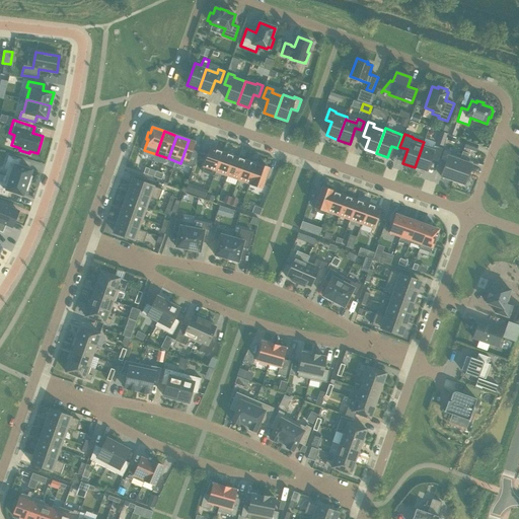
[(189,140),(180,163),(193,167),(198,152),(192,150),(195,142),(189,140)]
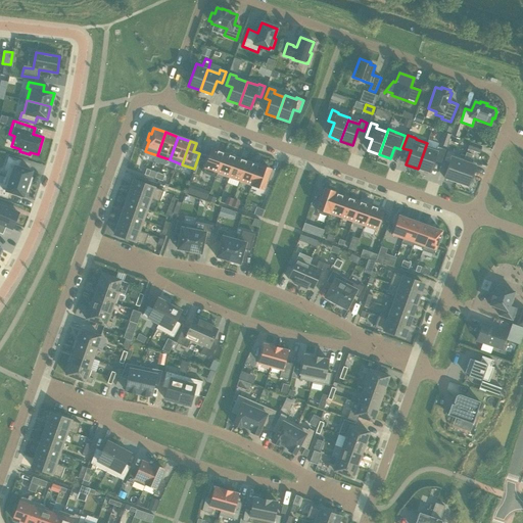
[(481,146),(470,142),(467,149),(479,153),(481,146)]
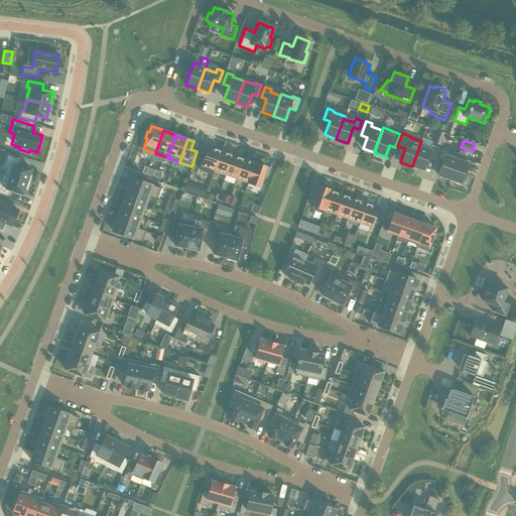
[(420,143),(412,166),(423,170),(427,158),(435,160),(439,148),(431,145),(430,147),(420,143)]
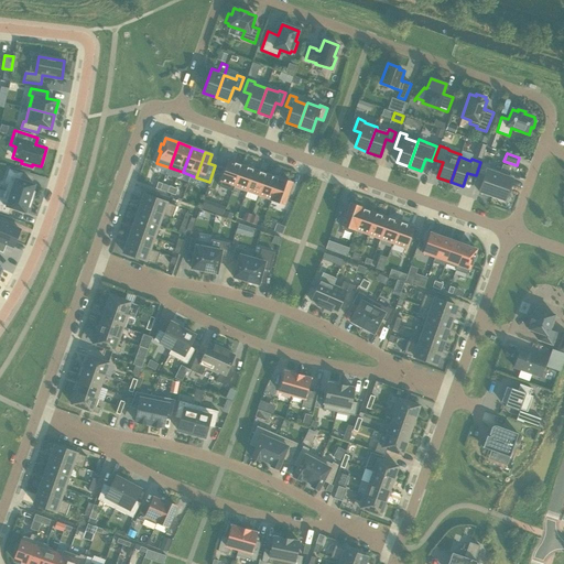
[(241,165),(228,161),(219,186),(232,192),(235,186),(234,186),(241,165)]
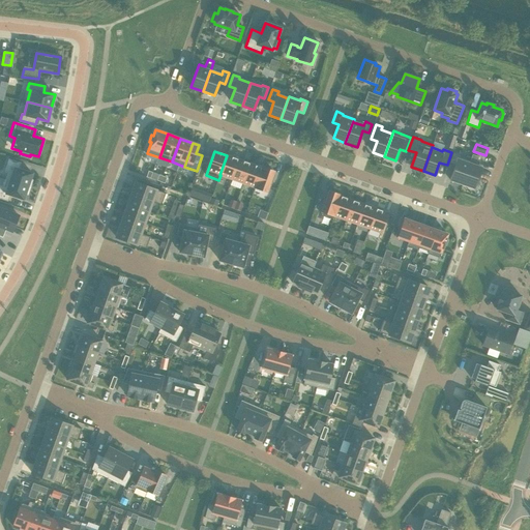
[(460,155),(453,153),(450,163),(455,165),(450,180),(462,184),(470,162),(470,160),(460,157),(460,155)]
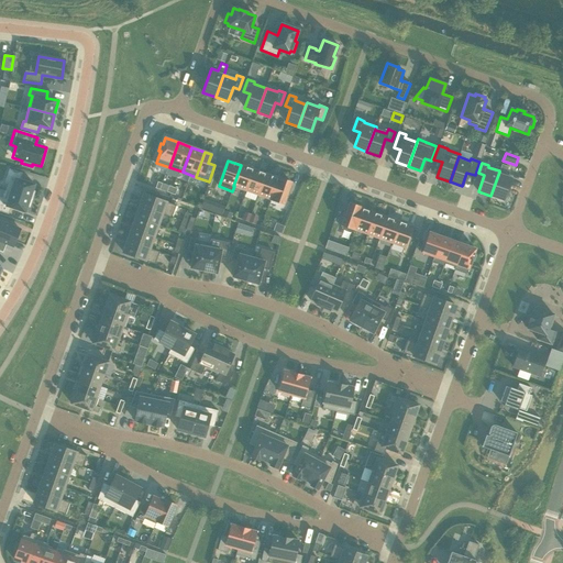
[(501,164),(499,170),(499,172),(490,196),(504,200),(512,176),(506,174),(508,166),(501,164)]
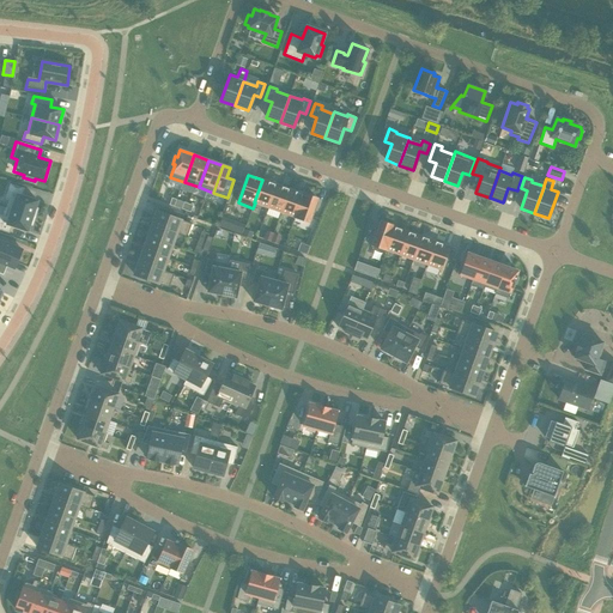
[(275,184),(262,180),(254,202),(255,202),(267,207),(275,184)]
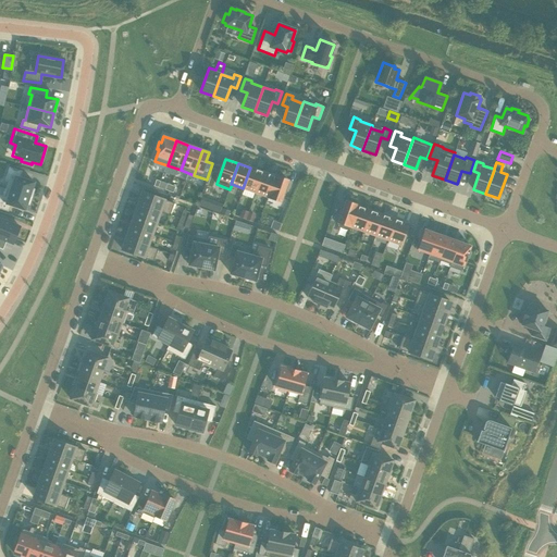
[(9,166),(4,180),(8,181),(5,188),(8,189),(32,197),(34,189),(32,189),(34,183),(20,177),(22,171),(9,166)]
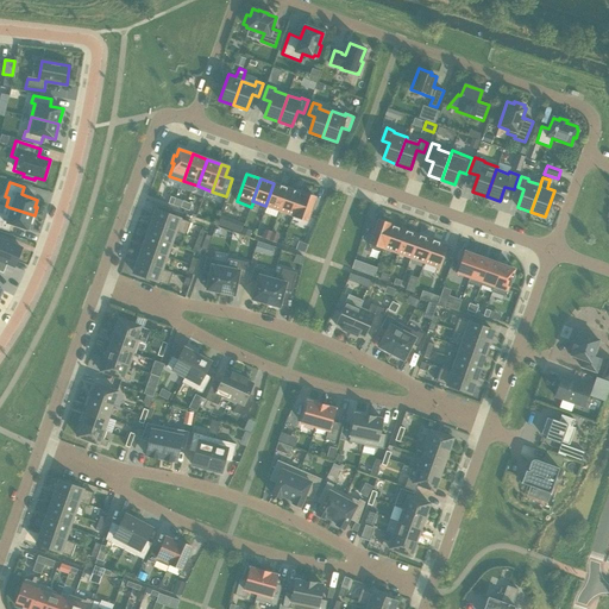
[(288,188),(274,183),(265,206),(280,211),(288,188)]
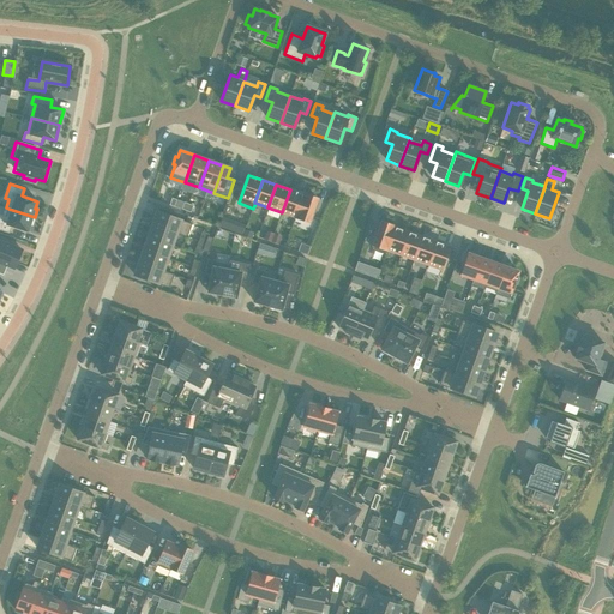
[(304,194),(290,190),(282,212),(295,217),(304,194)]
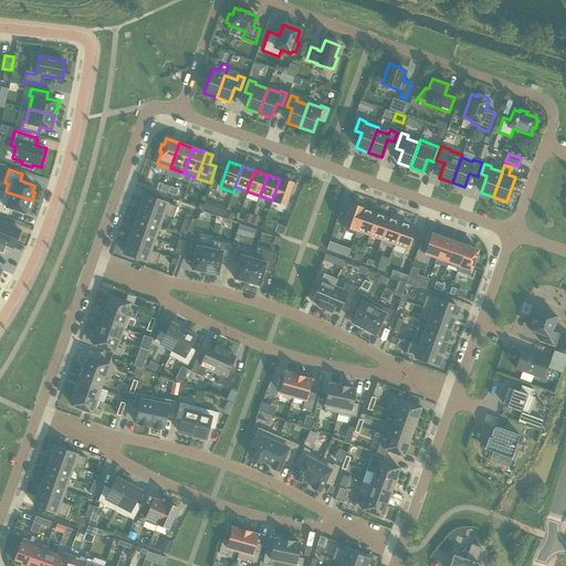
[(293,184),(280,179),(272,200),(285,205),(290,192),(291,192),(293,186),(292,186),(293,184)]
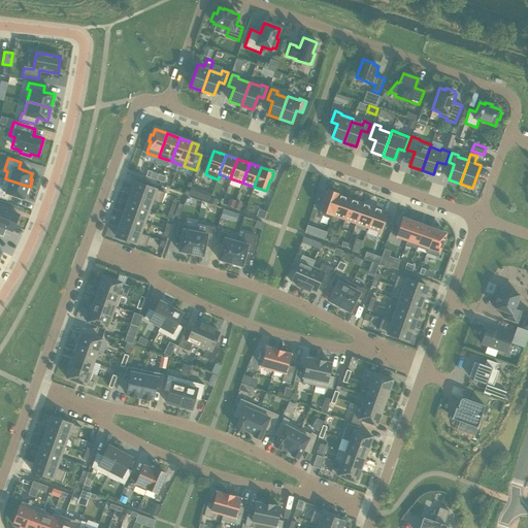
[(0,184),(0,197),(7,200),(9,194),(24,199),(26,193),(28,194),(30,187),(7,179),(5,187),(0,184)]
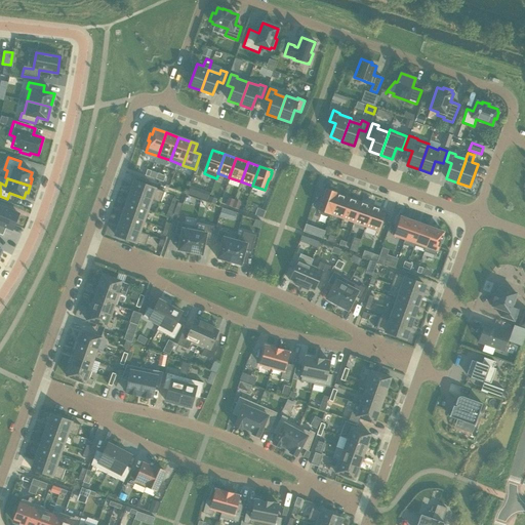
[(131,193),(151,199),(160,203),(164,191),(135,180),(131,193)]
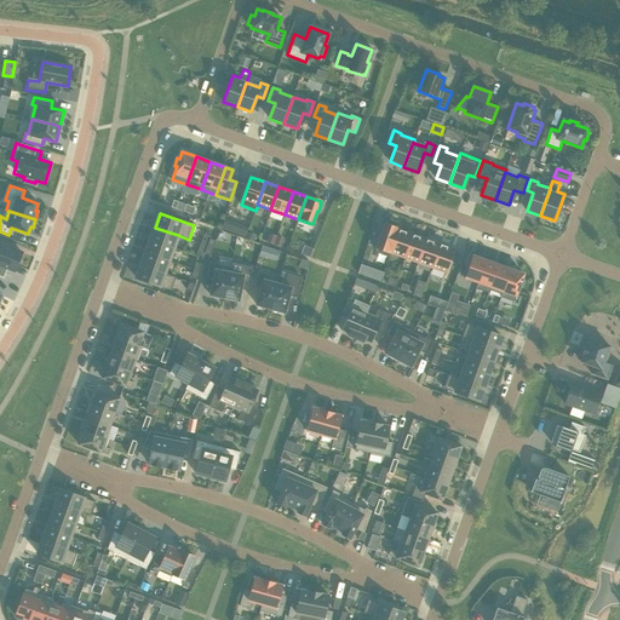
[(233,234),(236,223),(225,219),(222,230),(233,234)]
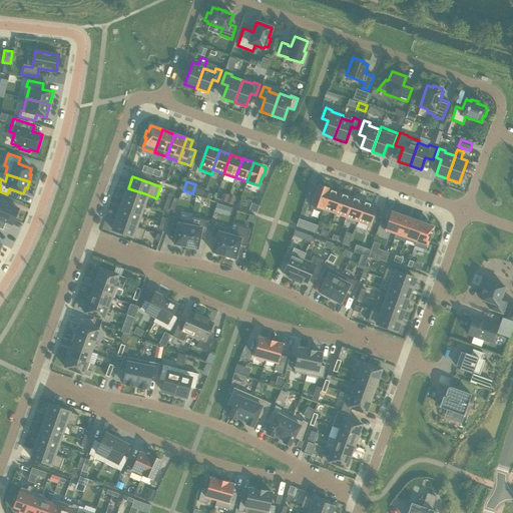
[(331,189),(319,185),(318,187),(317,187),(314,193),(316,193),(311,207),(323,211),(324,209),(331,190),(331,189)]
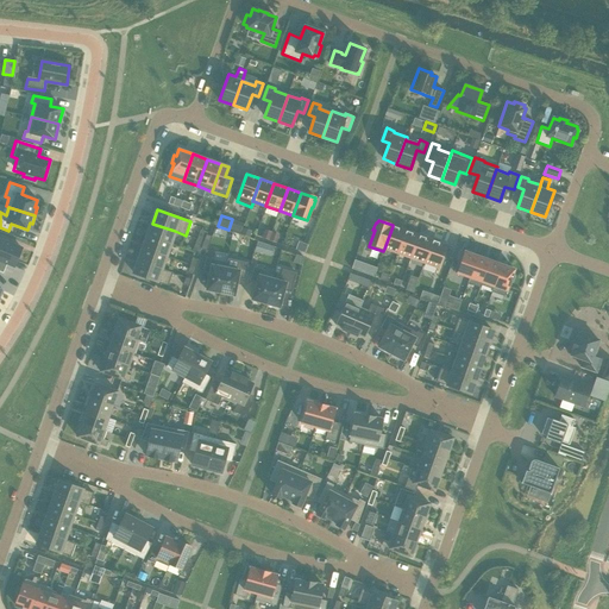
[(148,236),(170,244),(175,231),(152,224),(148,236)]
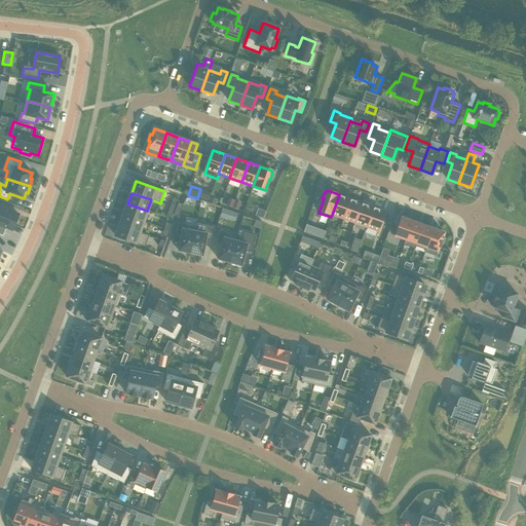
[(349,198),(339,195),(332,215),(343,218),(349,198)]
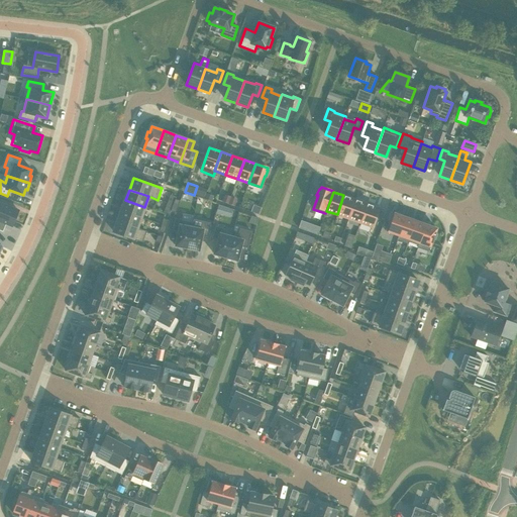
[(355,199),(343,195),(337,214),(348,218),(355,199)]
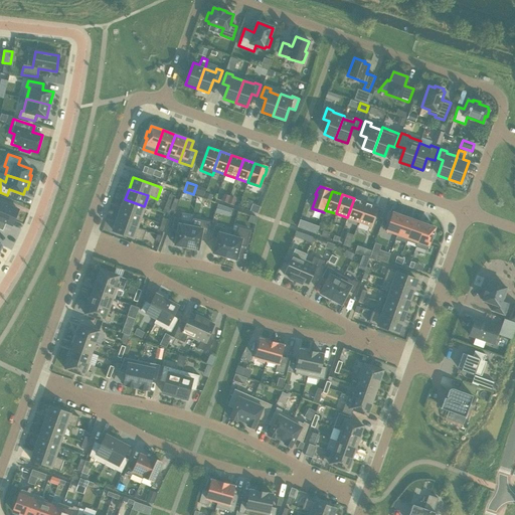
[(365,202),(354,198),(347,217),(358,222),(365,202)]
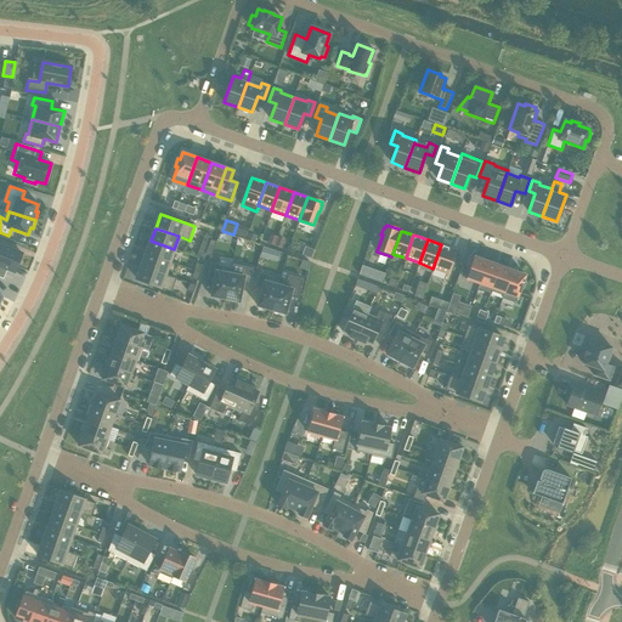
[(146,253),(169,261),(174,249),(151,241),(146,253)]
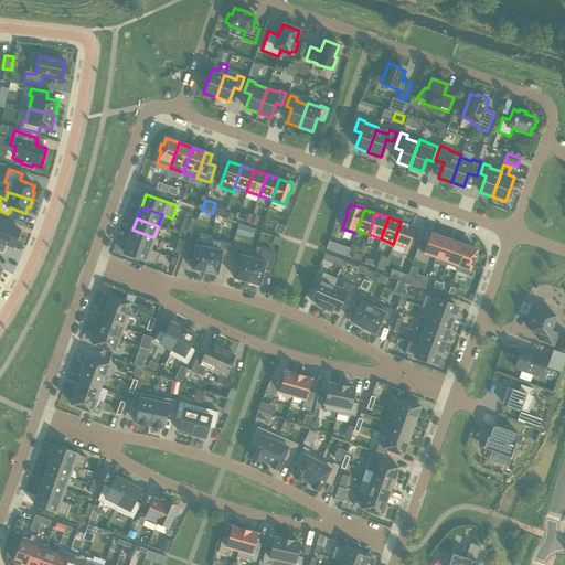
[(0,248),(2,245),(4,246),(4,244),(12,247),(20,230),(0,221),(0,248)]
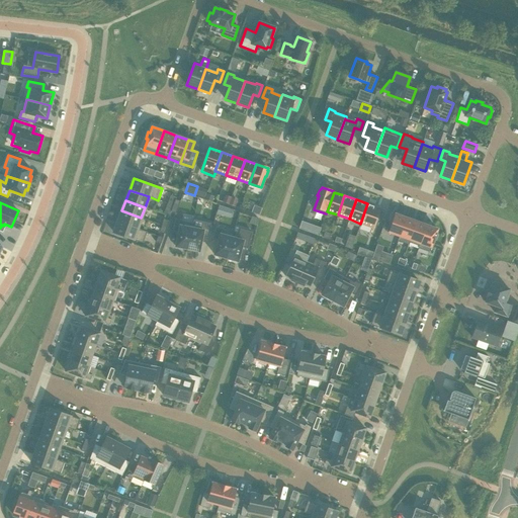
[(379,208),(367,203),(360,224),(372,228),(379,208)]
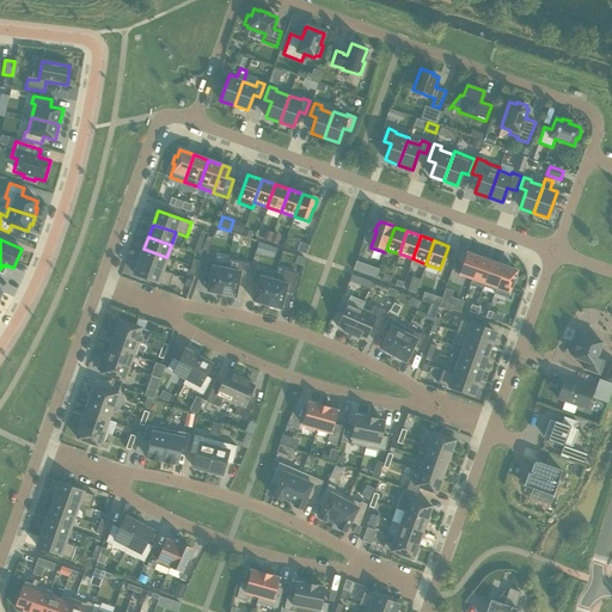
[(258,243),(255,254),(263,255),(265,245),(258,243)]
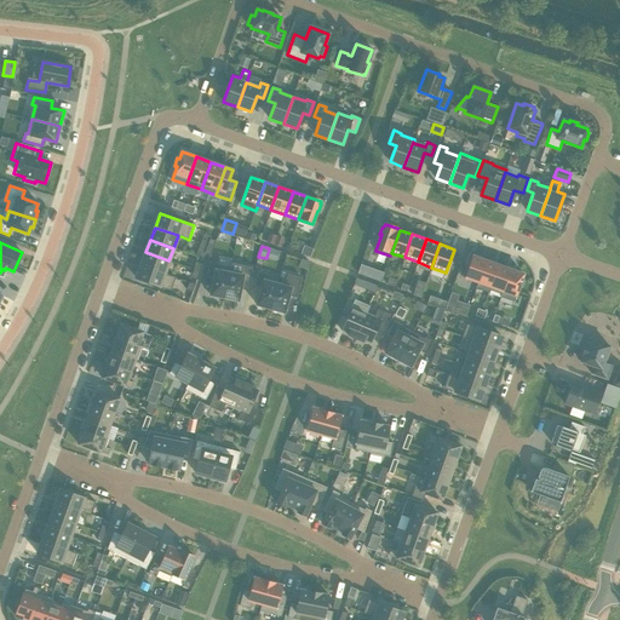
[(141,265),(165,273),(168,260),(145,252),(141,265)]
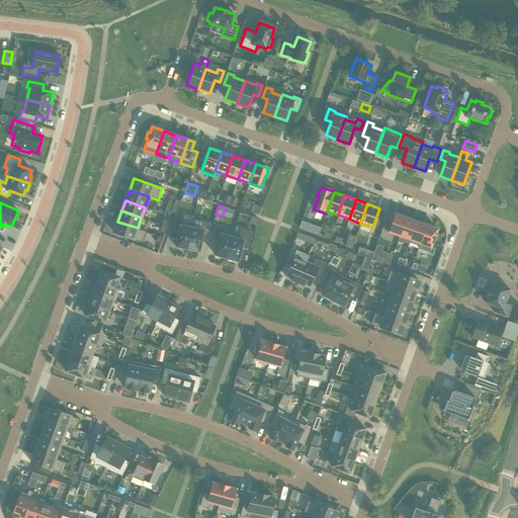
[(407,218),(397,214),(390,234),(400,237),(407,218)]
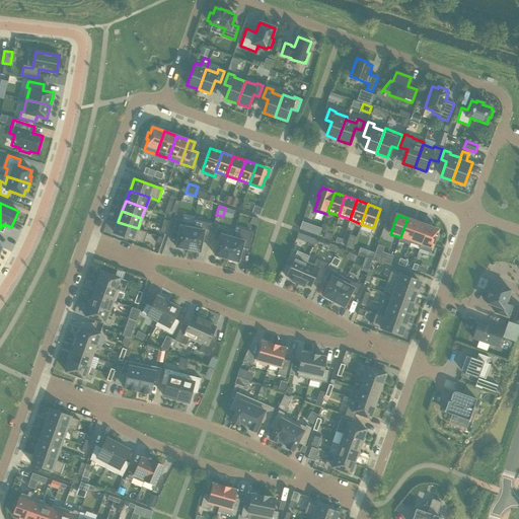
[(175,218),(173,230),(178,231),(175,246),(188,248),(193,225),(181,223),(182,220),(175,218)]
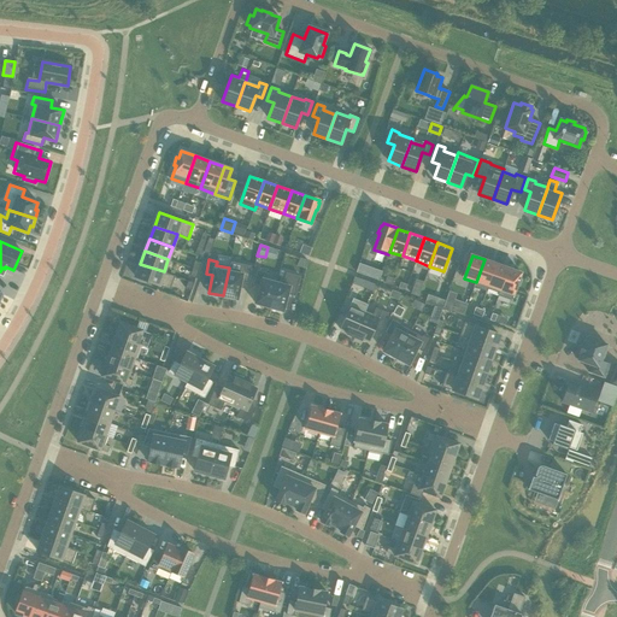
[(497,264),(485,259),(476,282),(488,287),(497,264)]
